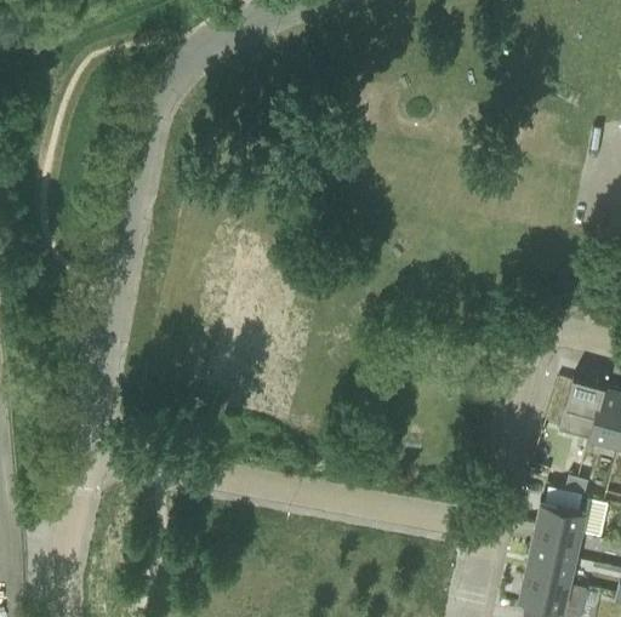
[(587,441),(588,441),(604,384),(573,376),(558,430),(587,438),(587,441)]
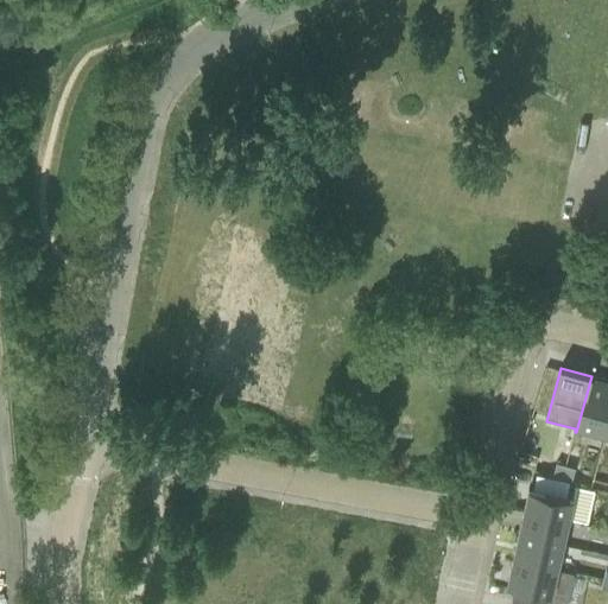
[(576,432),(605,440),(607,427),(607,383),(591,380),(593,376),(591,376),(576,432)]
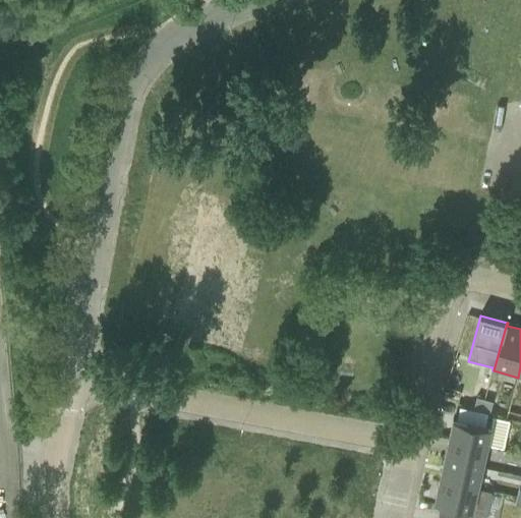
[(485,401),(477,399),(473,410),(481,412),(485,401)]
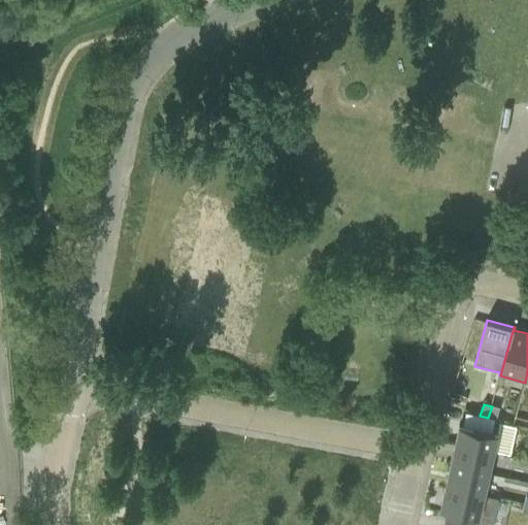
[(488,418),(496,420),(499,408),(492,406),(488,418)]
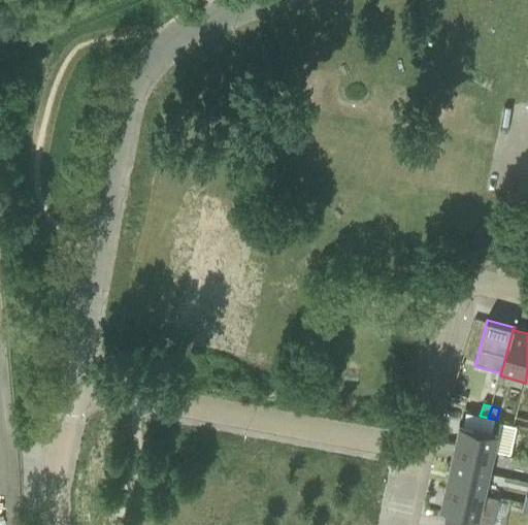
[(460,425),(455,446),(494,455),(494,453),(510,457),(517,428),(500,424),(498,433),(460,425)]
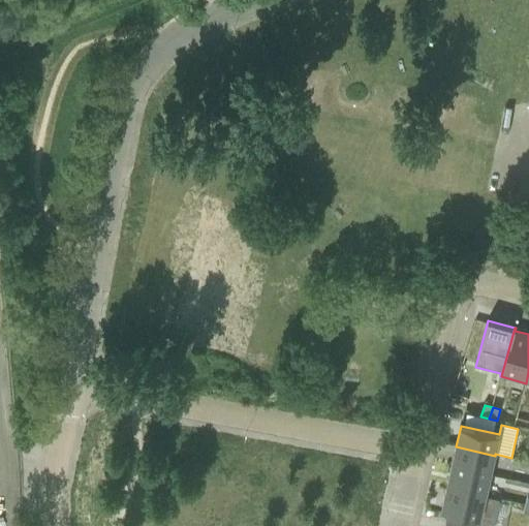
[(452,468),(490,476),(495,456),(456,446),(452,468)]
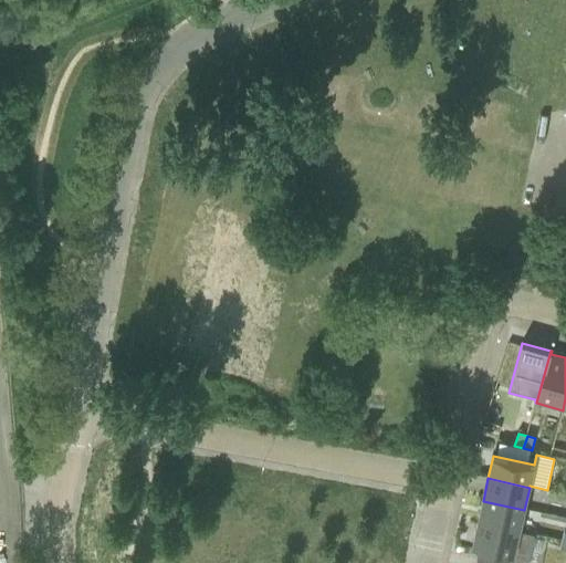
[(483,501),(478,523),(520,532),(524,510),(483,501)]
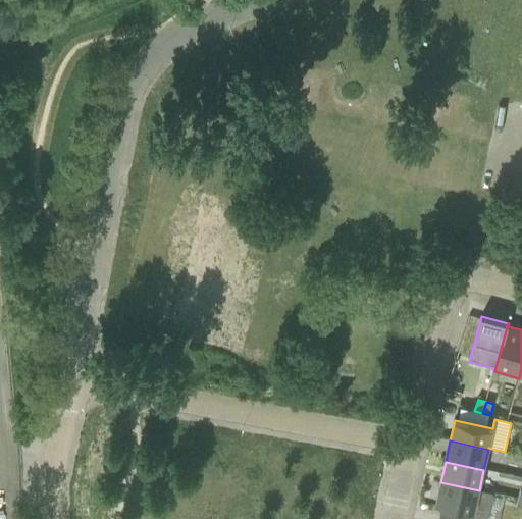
[(440,482),(435,503),(442,505),(439,518),(486,518),(492,494),(479,490),(440,482)]
